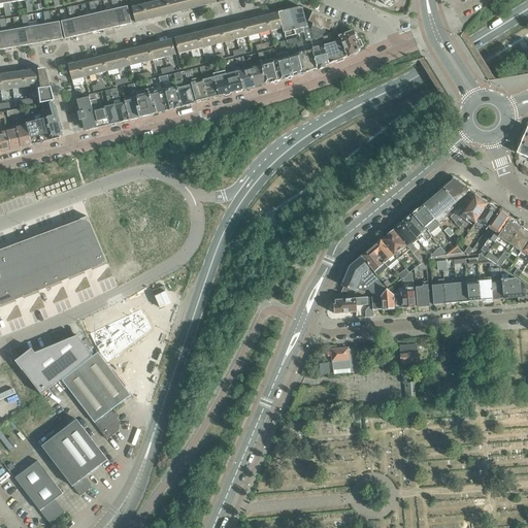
[(0,0),(0,4),(3,3),(4,9),(10,8),(9,3),(6,3),(5,0),(0,0)]
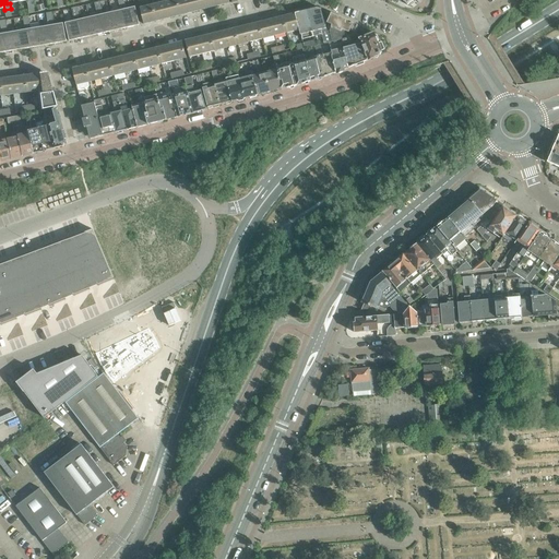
[(180,15),(176,0),(171,0),(165,2),(168,19),(180,15)]
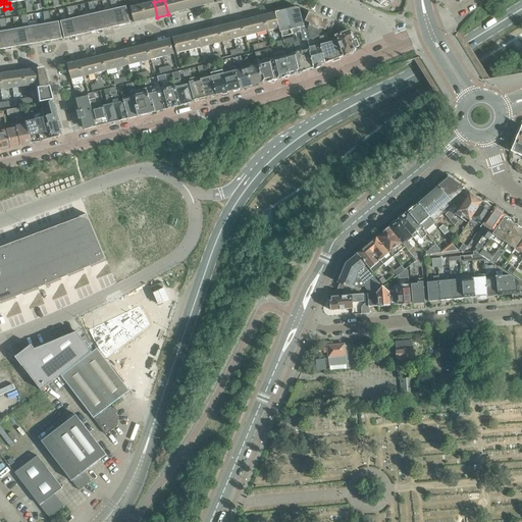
[(176,0),(164,0),(168,14),(180,11),(176,0)]
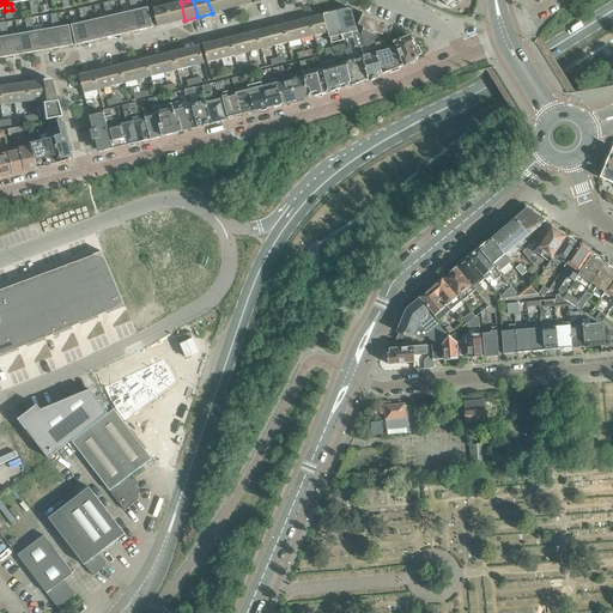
[(225,10),(222,0),(207,0),(212,13),(225,10)]
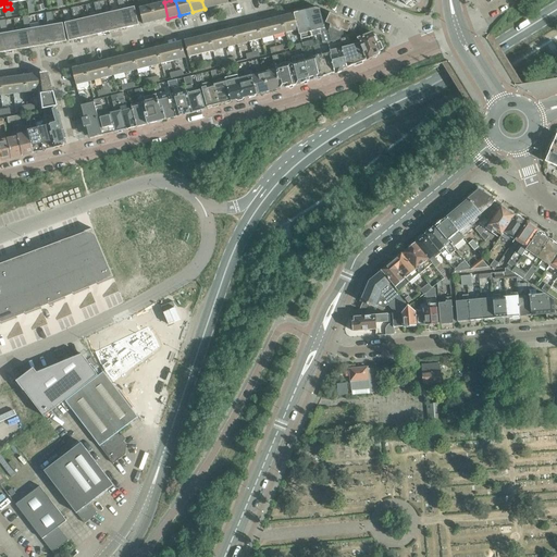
[(214,0),(201,0),(205,9),(217,5),(214,0)]
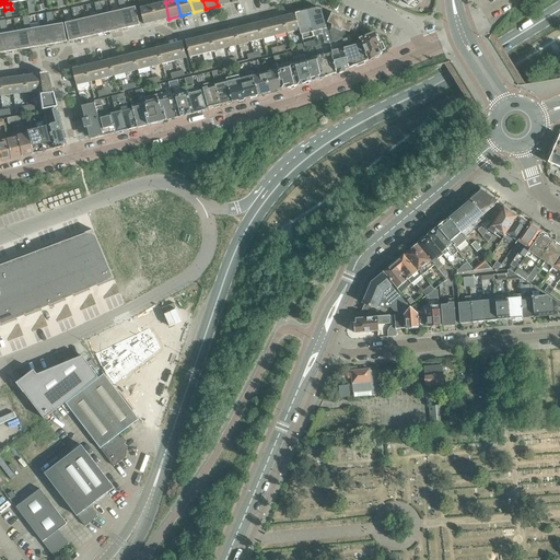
[(127,9),(126,2),(119,3),(121,10),(124,9),(128,27),(140,25),(136,7),(127,9)]
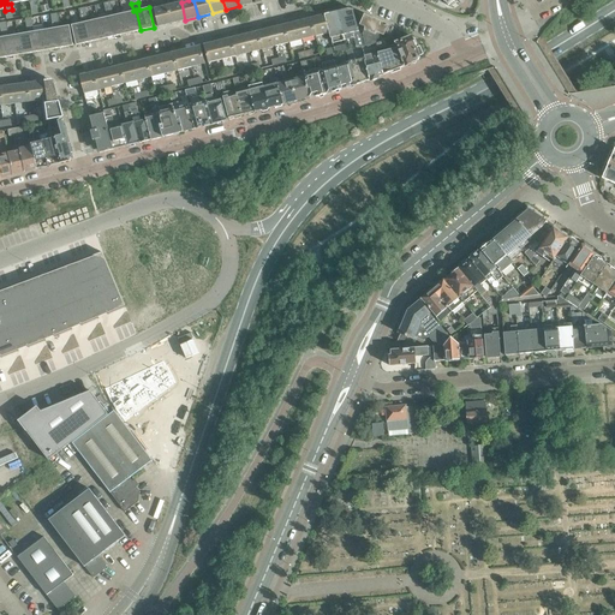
[(181,3),(167,6),(172,23),(185,21),(181,3)]
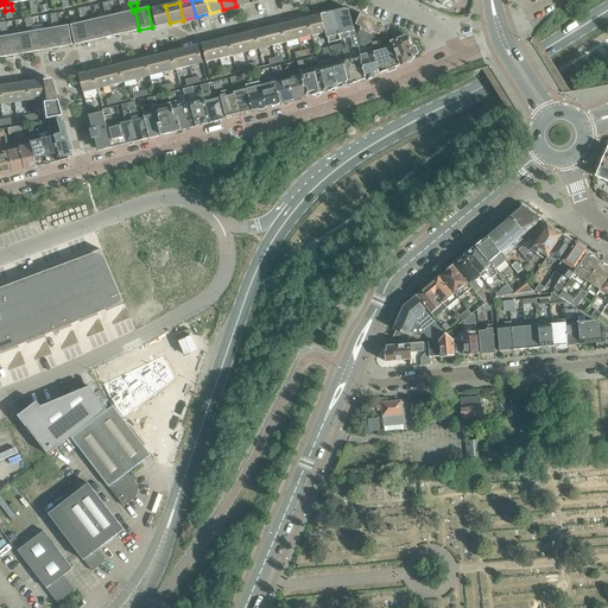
[(165,6),(152,8),(157,26),(170,23),(165,6)]
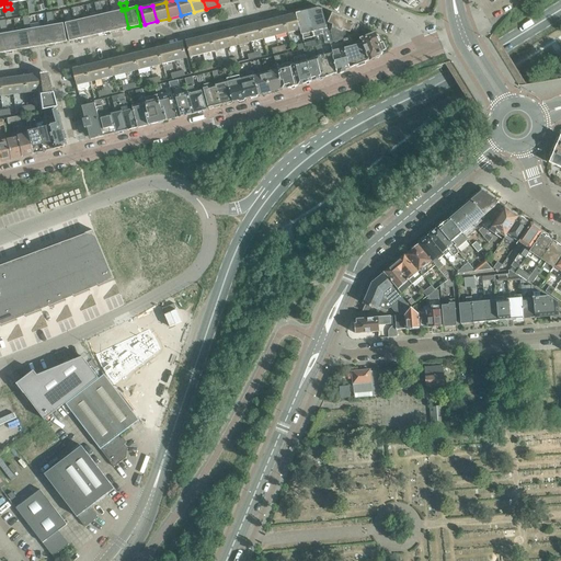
[(96,9),(98,15),(101,14),(105,33),(116,31),(113,12),(103,14),(102,8),(96,9)]
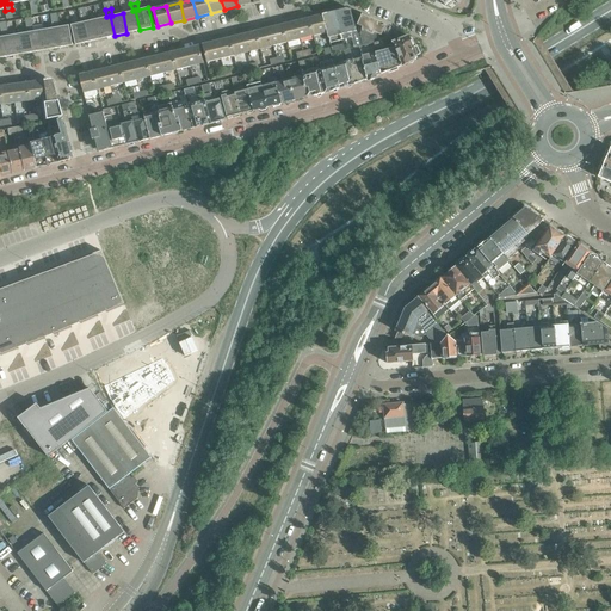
[(127,34),(133,32),(140,30),(135,10),(133,11),(123,13),(127,34)]
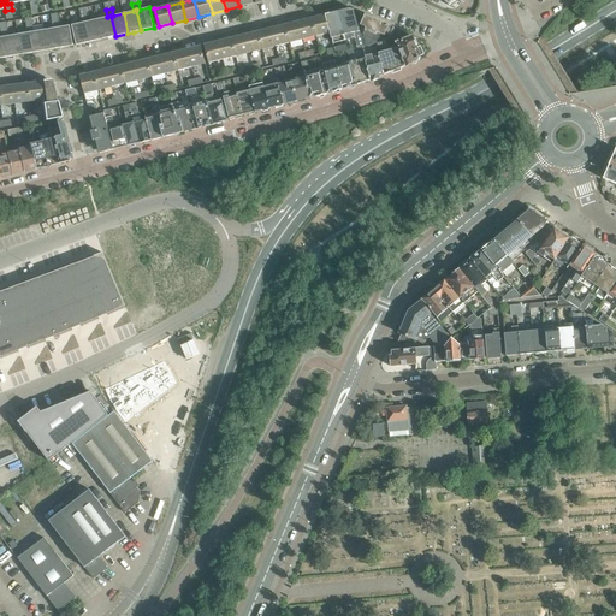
[(348,10),(338,12),(345,39),(355,36),(355,37),(361,36),(354,11),(348,10)]
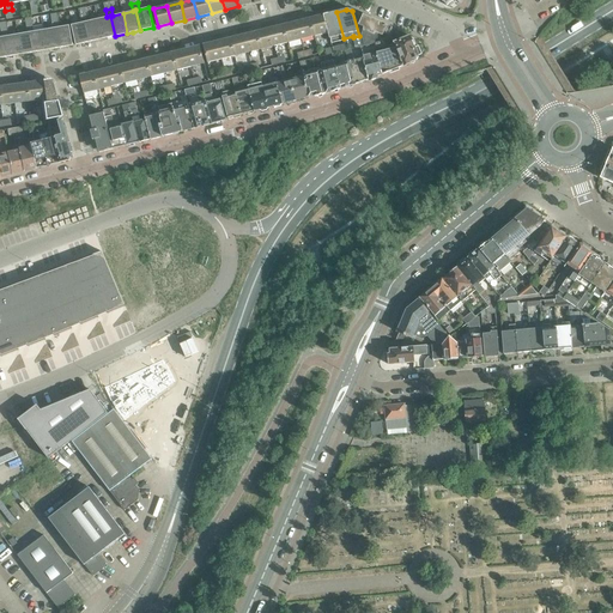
[(331,42),(344,38),(337,12),(323,16),(328,32),(331,42)]
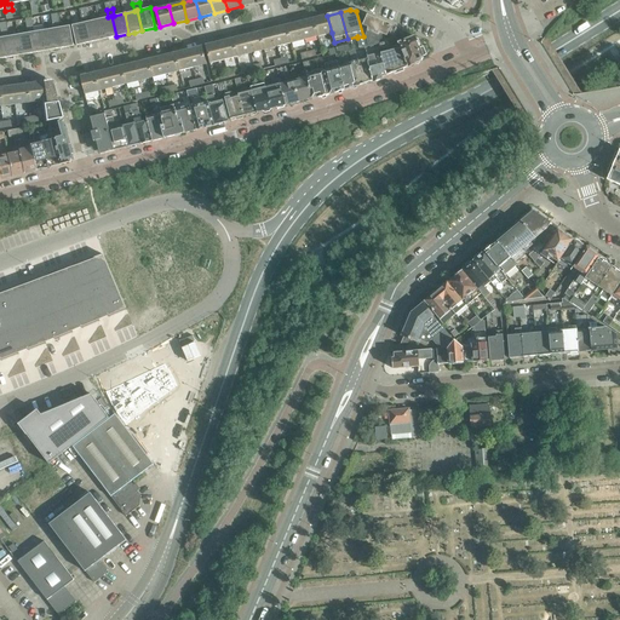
[(90,21),(87,13),(81,16),(82,22),(86,22),(91,42),(103,39),(99,19),(90,21)]
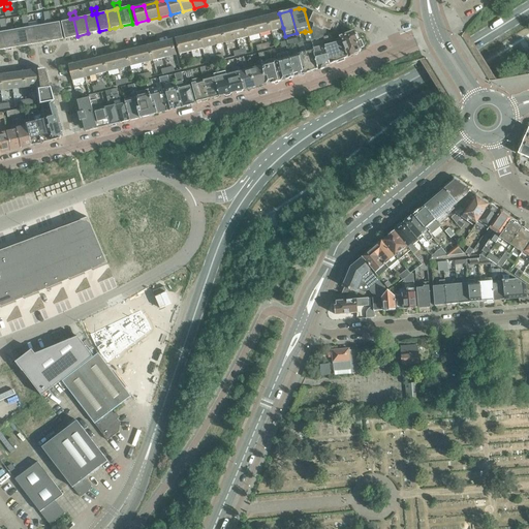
[(85,17),(88,33),(99,31),(95,13),(92,14),(85,17)]
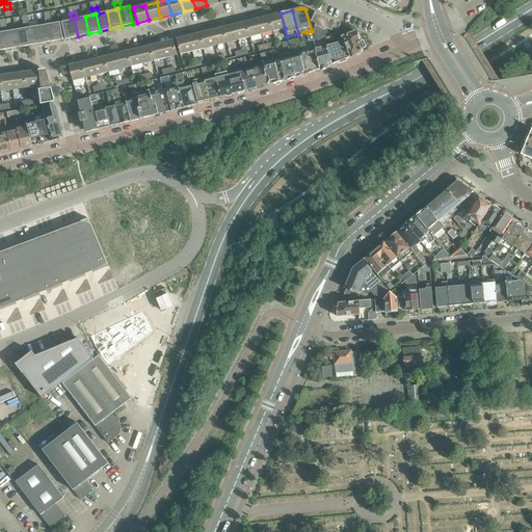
[(273,31),(285,28),(281,14),(269,16),(273,31)]
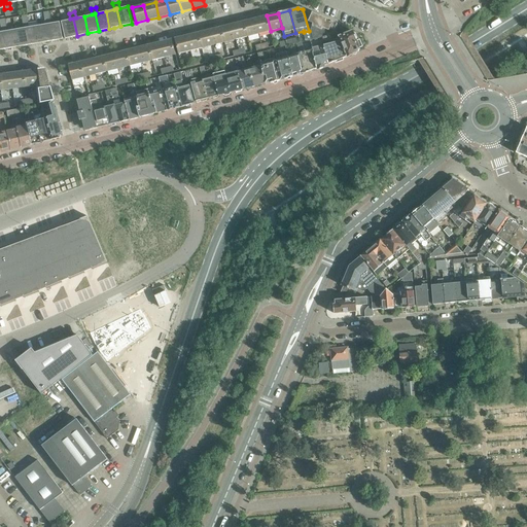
[(329,29),(334,31),(337,24),(313,13),(309,22),(313,24),(310,29),(312,39),(322,37),(325,29),(328,31),(329,29)]
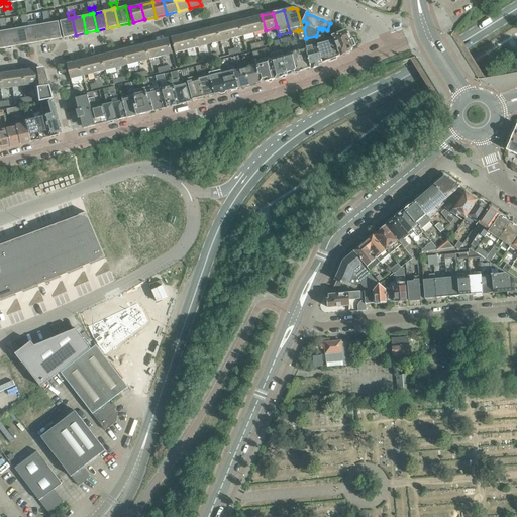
[(262,15),(250,18),(254,33),(266,30),(262,15)]
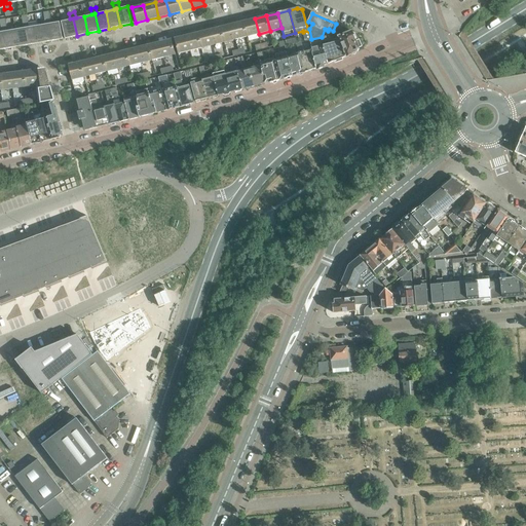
[(48,24),(51,41),(63,39),(60,22),(51,23),(50,17),(45,19),(46,24),(48,24)]
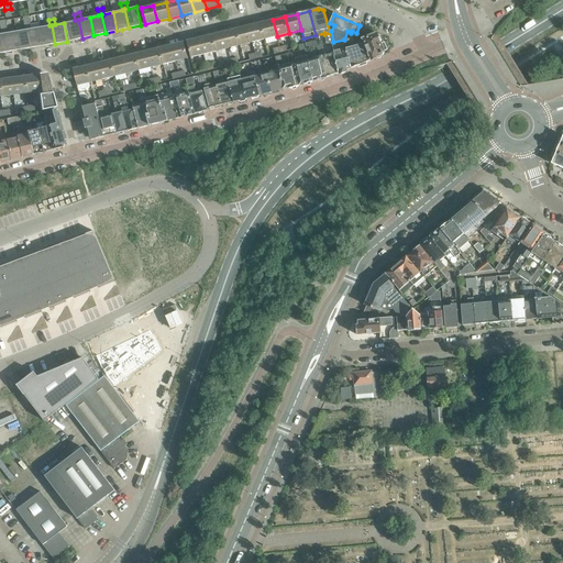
[(70,41),(83,39),(78,20),(75,20),(66,22),(70,41)]
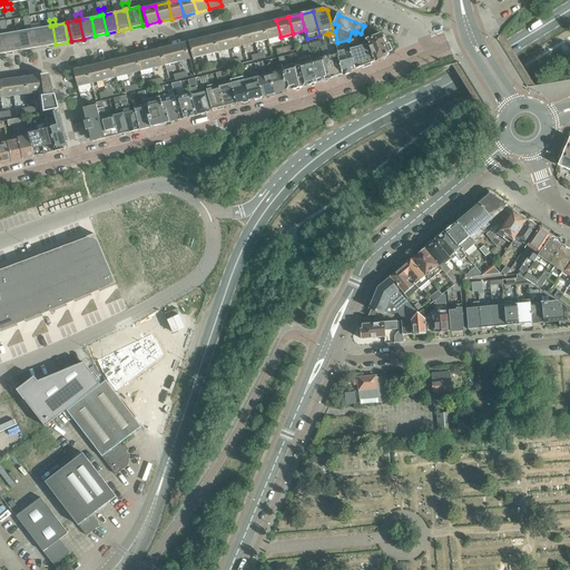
[(264,23),(267,40),(281,37),(276,20),(264,23)]
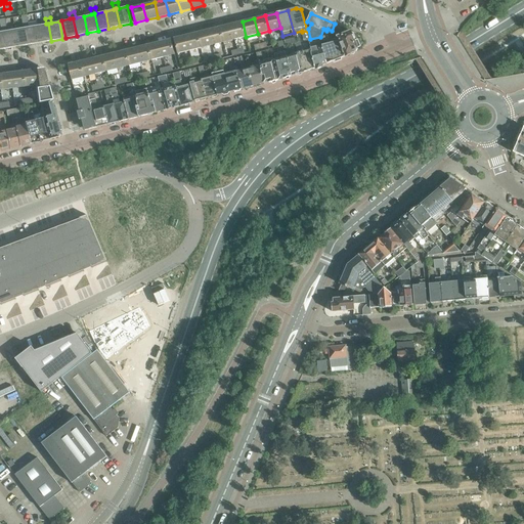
[(27,28),(30,44),(40,43),(38,26),(29,27),(29,20),(23,22),(24,28),(27,28)]
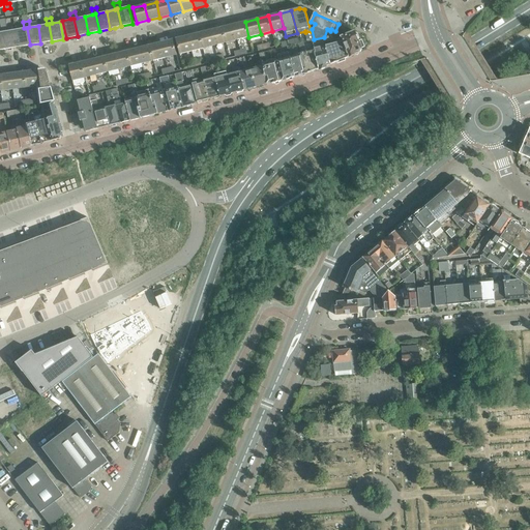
[(245,22),(234,25),(237,39),(248,37),(245,22)]
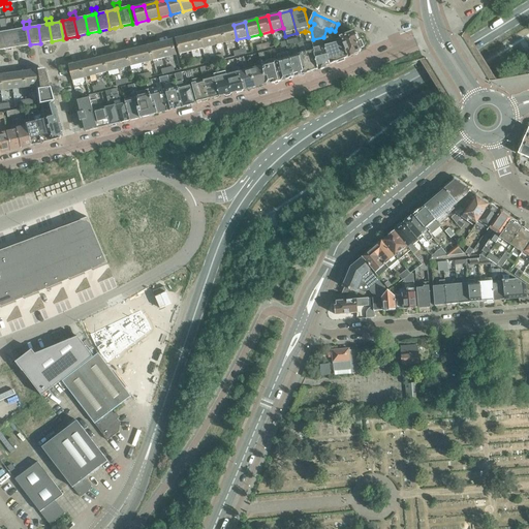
[(38,26),(40,43),(52,41),(49,24),(47,24),(38,26)]
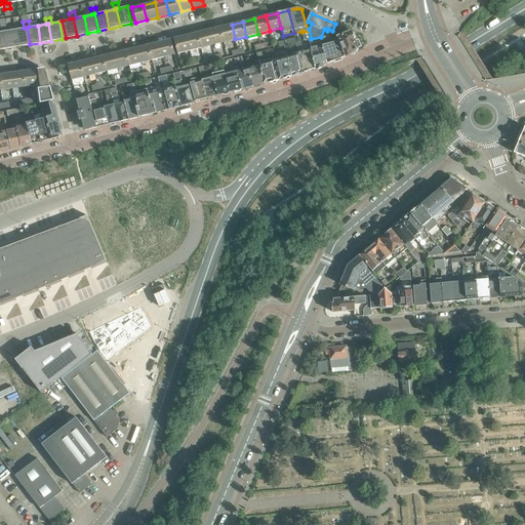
[(5,31),(7,48),(18,46),(15,29),(7,31),(6,25),(1,26),(2,32),(5,31)]
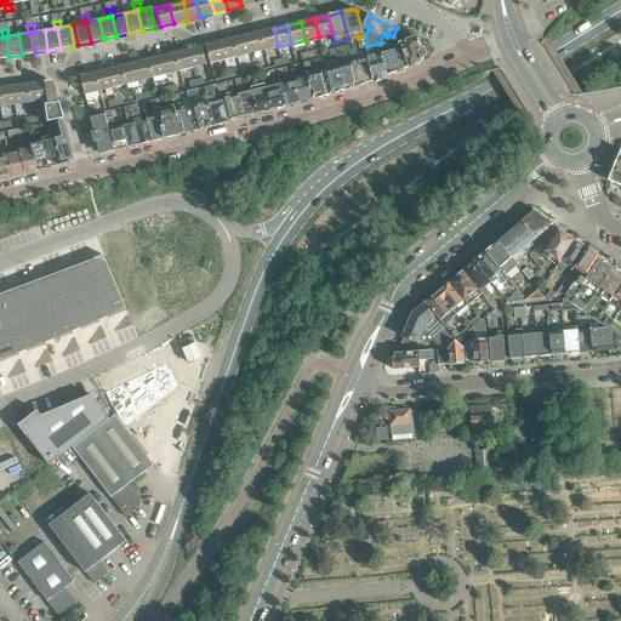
[(274,29),(267,30),(260,33),(265,50),(278,46),(274,29)]
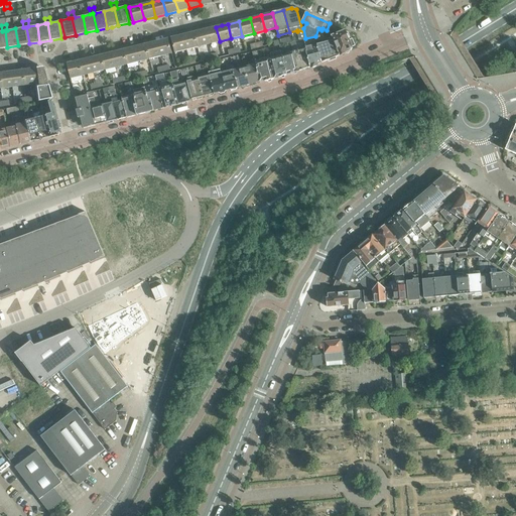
[(15,28),(18,45),(29,43),(26,27),(23,27),(15,28)]
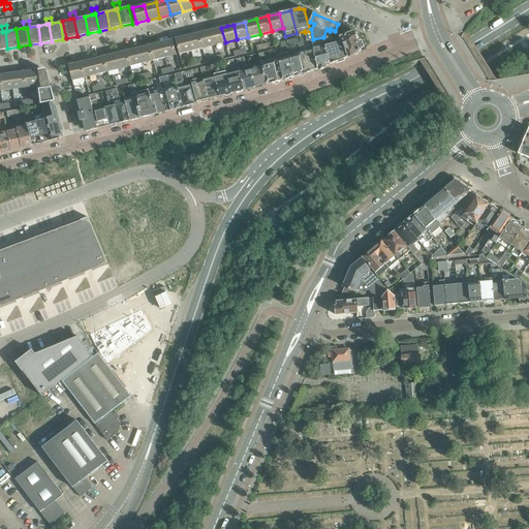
[(221,28),(210,30),(214,45),(225,42),(221,28)]
